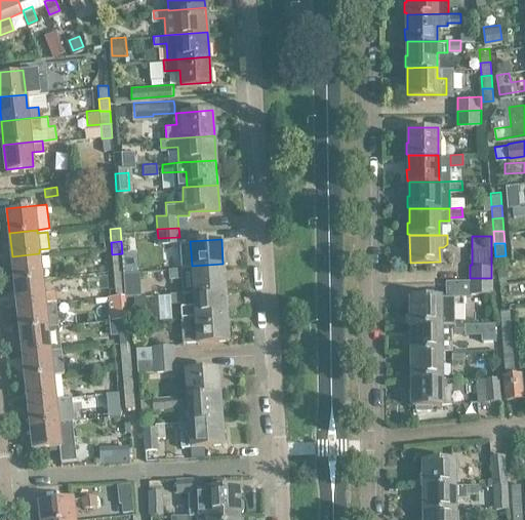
[(42,277),(39,253),(12,256),(14,280),(42,277)]
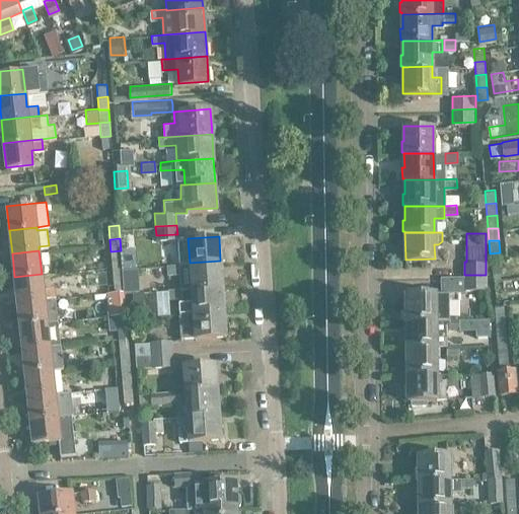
[(121,250),(110,251),(112,265),(123,264),(121,250)]
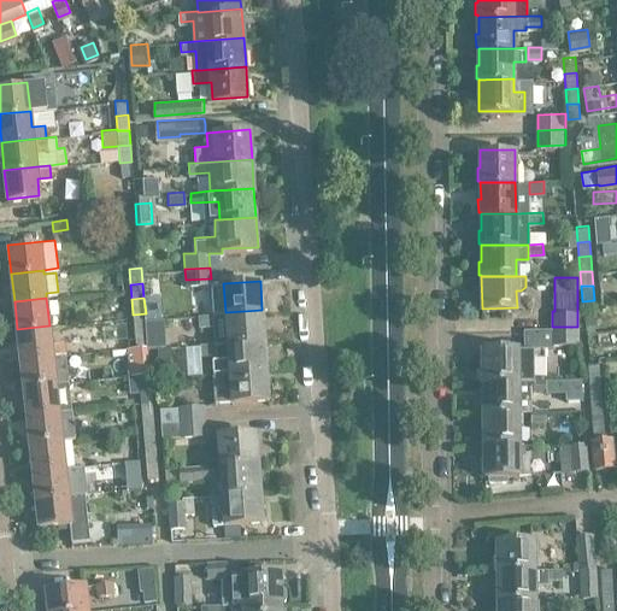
[(225,312),(213,313),(213,324),(215,342),(217,342),(228,342),(228,341),(264,339),(262,310),(225,312)]
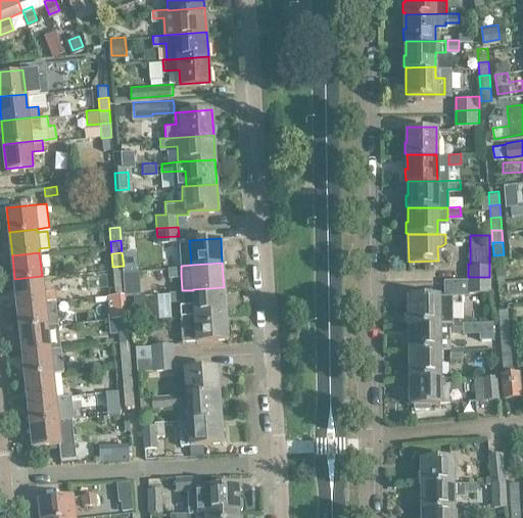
[(124,266),(112,267),(113,279),(125,278),(124,266)]
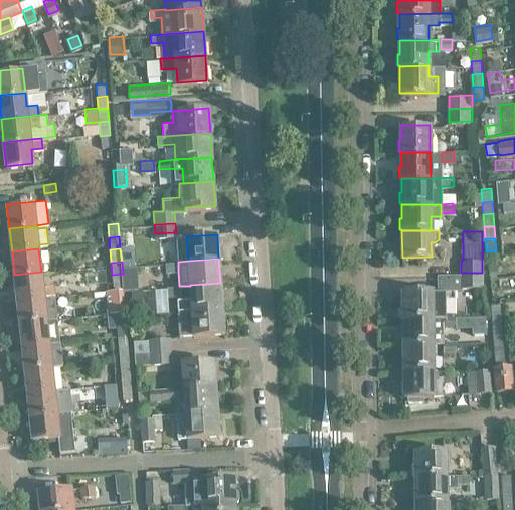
[(178,262),(166,263),(166,271),(178,271),(178,262)]
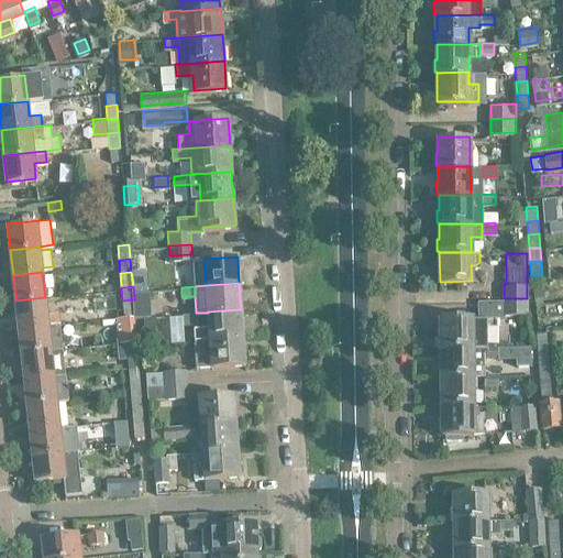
[(45,297),(15,301),(19,326),(47,323),(59,321),(59,320),(58,310),(46,312),(45,297)]
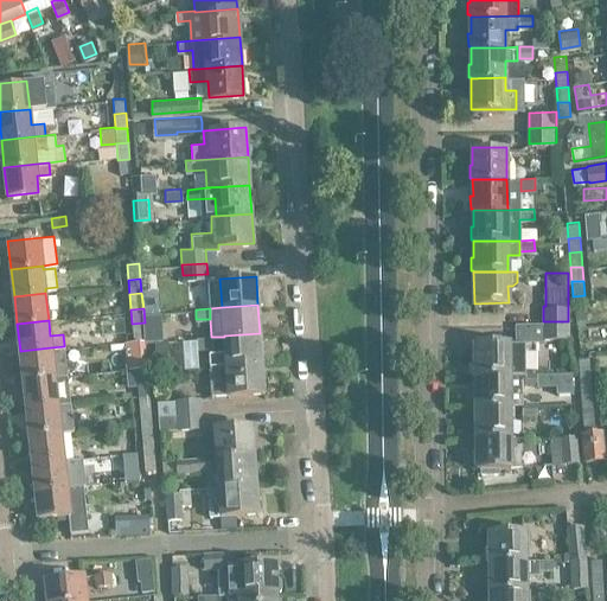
[(523,371),(522,340),(525,337),(568,337),(568,321),(543,321),(517,321),(517,340),(474,341),(474,359),(472,359),(472,371),(474,371),(474,372),(509,372),(521,372),(523,371)]
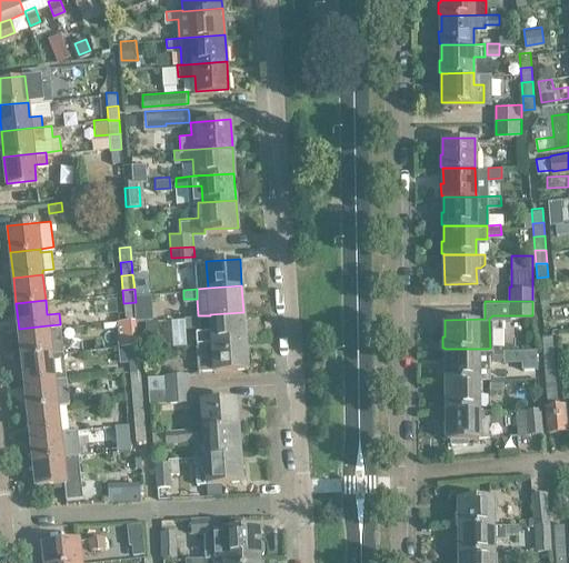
[(123,303),(126,318),(136,317),(137,317),(136,302),(123,303)]
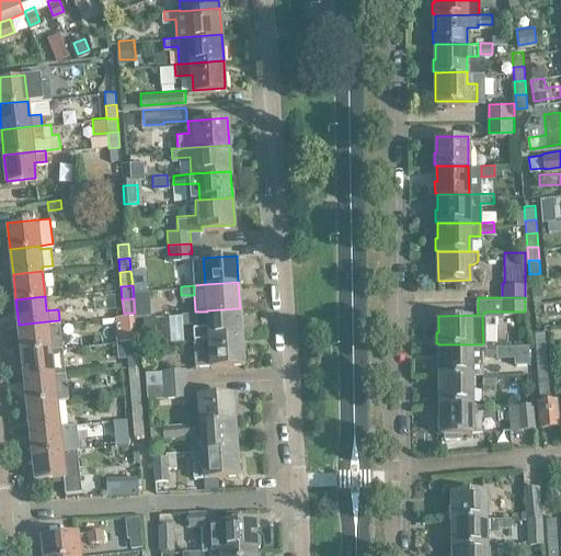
[(242,335),(240,308),(207,310),(207,311),(208,325),(194,326),(195,338),(242,335)]
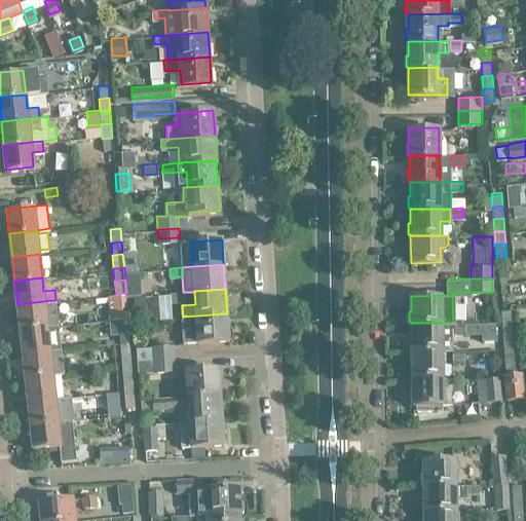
[(171,293),(172,302),(185,302),(185,292),(171,293)]
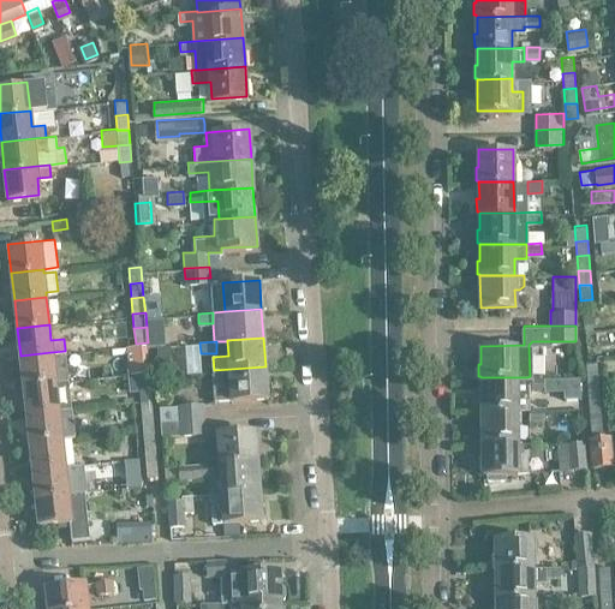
[(147,342),(136,344),(138,371),(149,370),(147,342)]
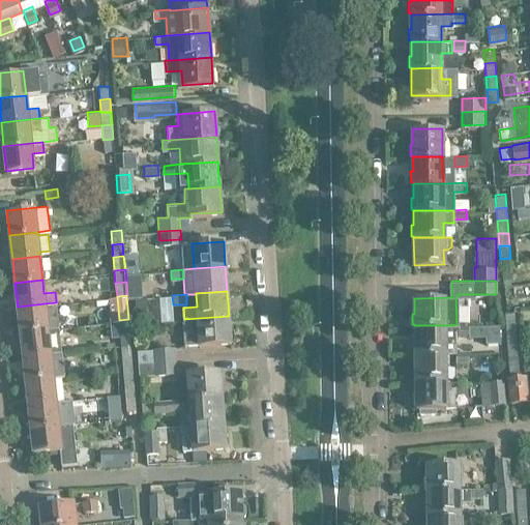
[(45,303),(18,307),(20,330),(48,327),(59,326),(56,302),(45,303)]
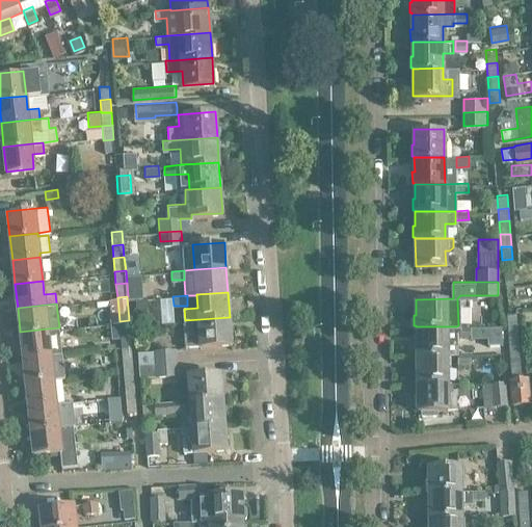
[(506,314),(507,326),(516,325),(515,313),(506,314)]
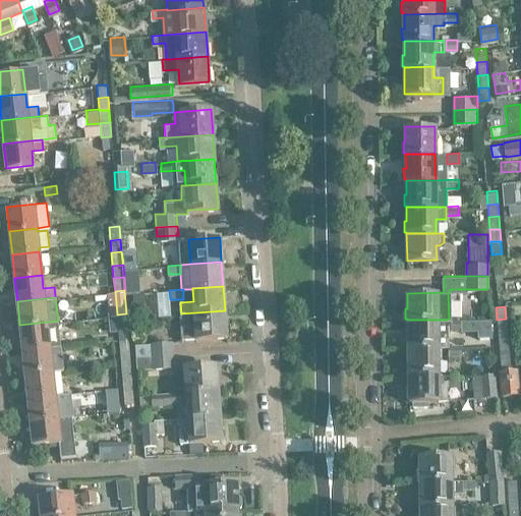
[(225,310),(181,313),(182,338),(195,337),(195,338),(226,336),(225,310)]
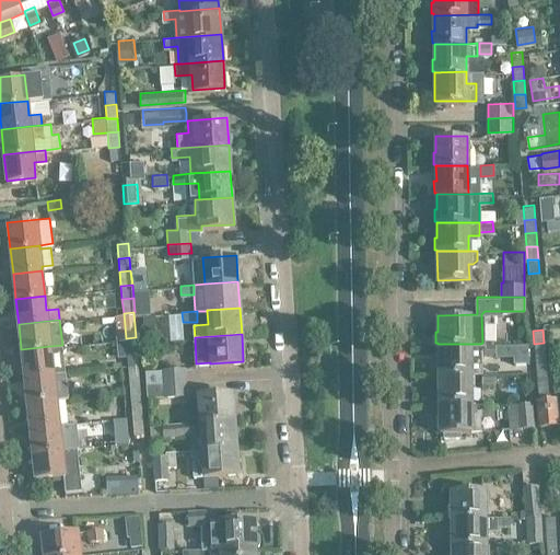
[(494,353),(494,343),(482,343),(480,344),(480,353),(494,353)]
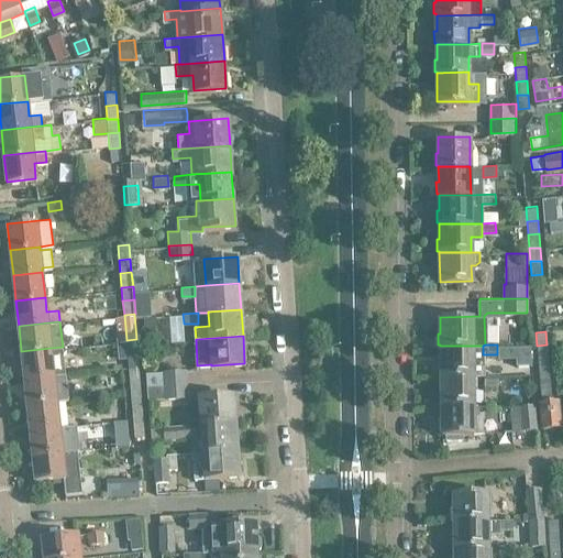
[(515,346),(516,364),(530,363),(530,345),(515,346)]
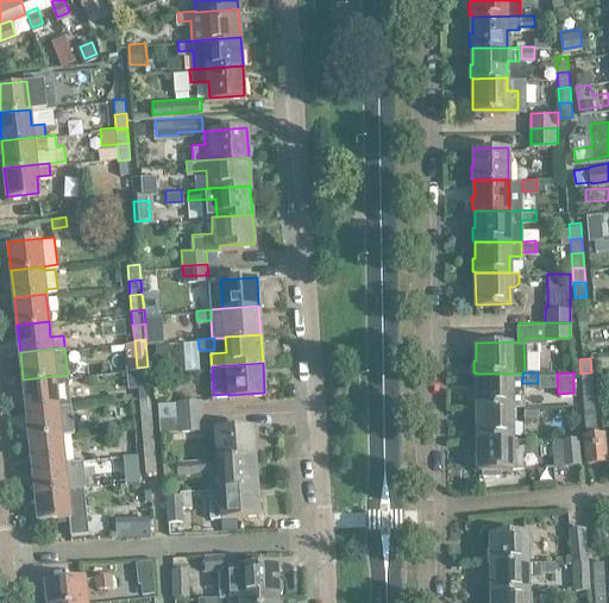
[(591,372),(581,374),(582,388),(592,387),(591,372)]
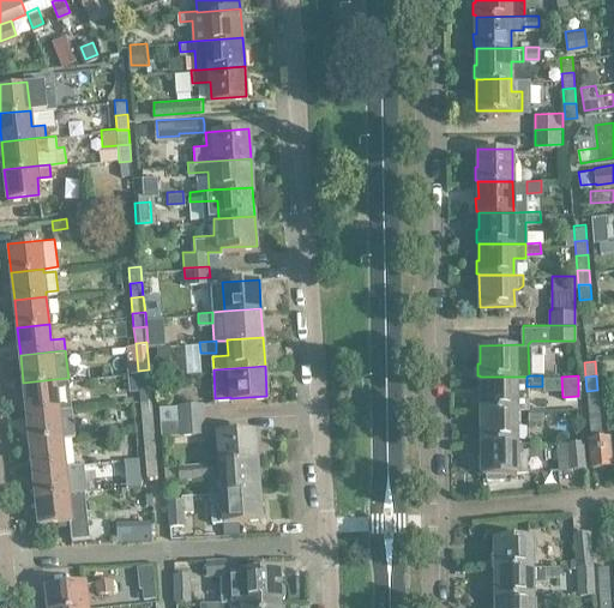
[(515,377),(480,377),(481,393),(477,395),(479,407),(481,407),(481,408),(516,408),(527,408),(528,408),(527,407),(527,386),(527,377),(515,377)]
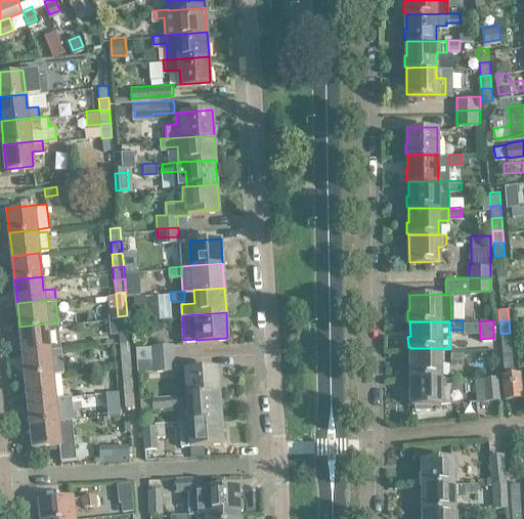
[(23,351),(49,348),(47,323),(19,327),(23,351)]
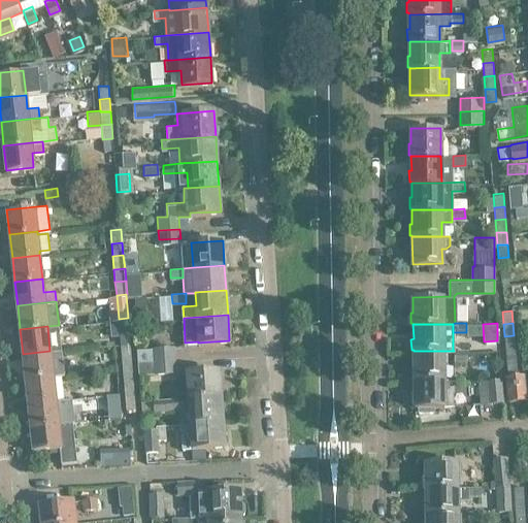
[(129,330),(120,331),(121,342),(130,341),(129,330)]
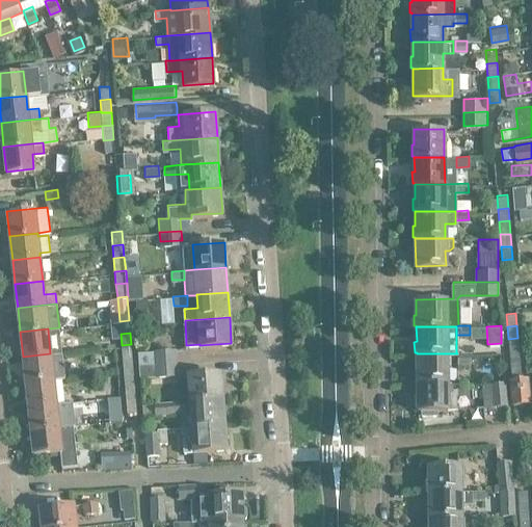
[(517,338),(508,339),(509,351),(519,350),(517,338)]
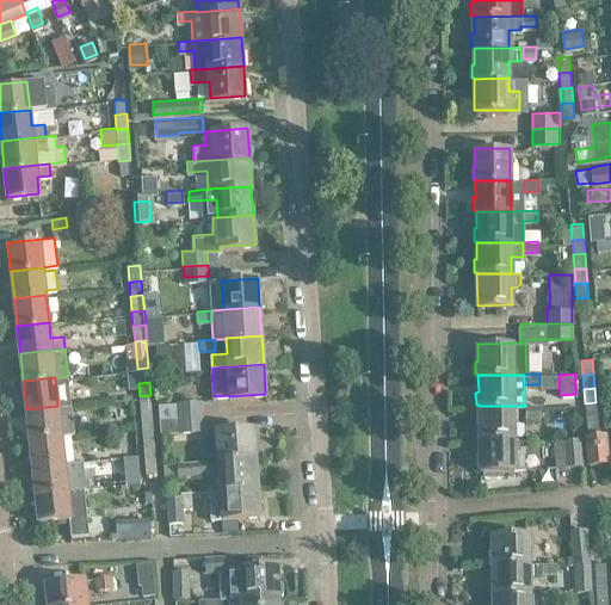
[(150,395),(140,396),(141,412),(153,411),(152,395),(150,395)]
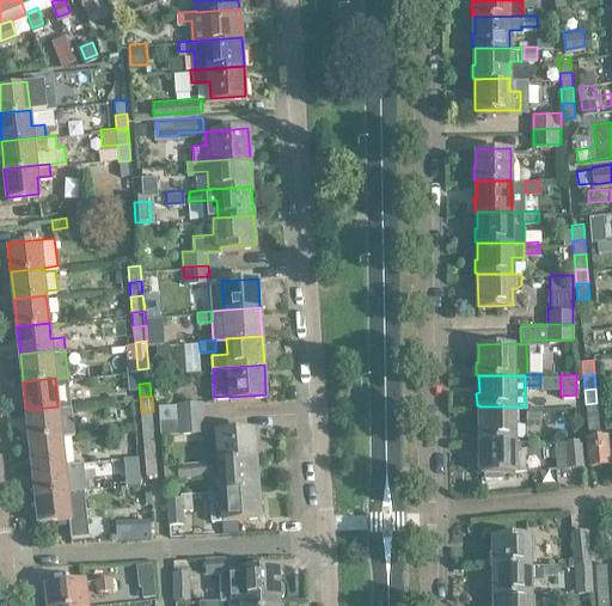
[(178,401),(178,402),(179,416),(207,415),(206,399),(178,401)]
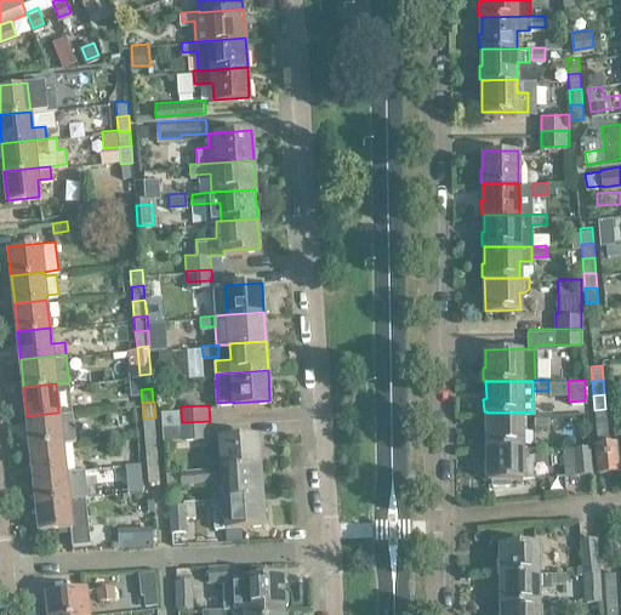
[(605,409),(594,410),(594,425),(607,423),(605,409)]
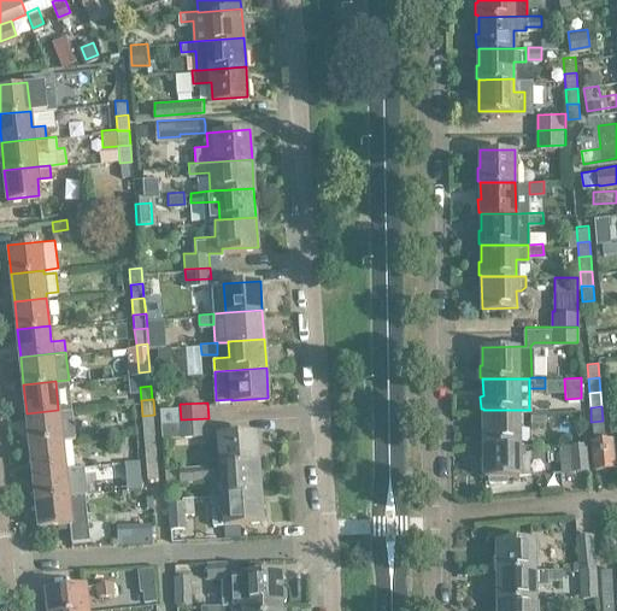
[(546,419),(546,409),(529,409),(530,410),(530,419),(546,419)]
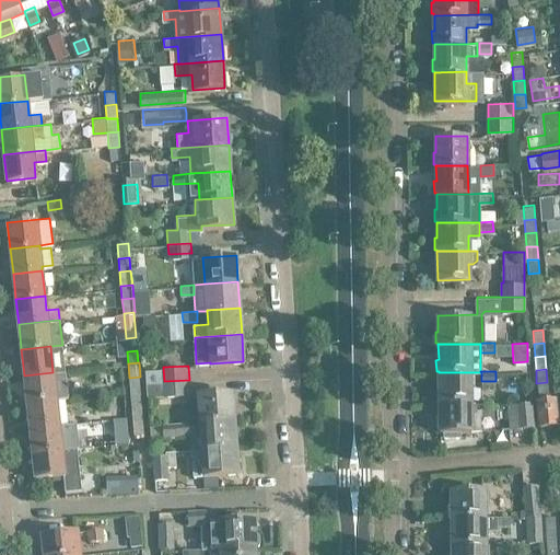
[(27,401),(56,397),(53,372),(24,376),(27,401)]
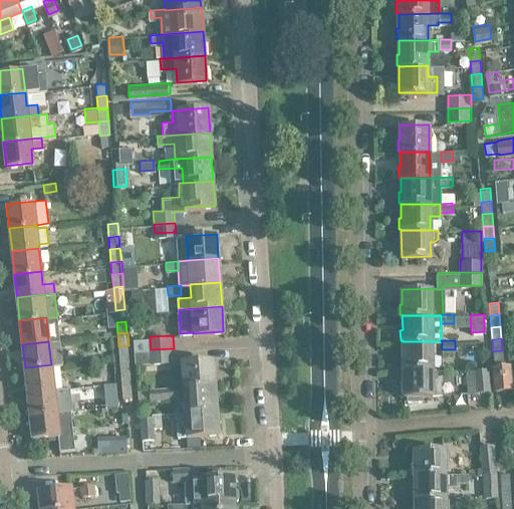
[(401,366),(403,366),(403,367),(432,367),(432,341),(403,341),(403,355),(401,355),(401,366)]
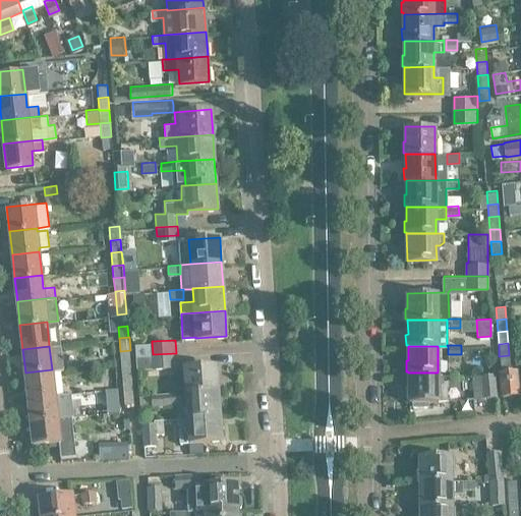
[(131,362),(130,350),(120,351),(121,363),(131,362)]
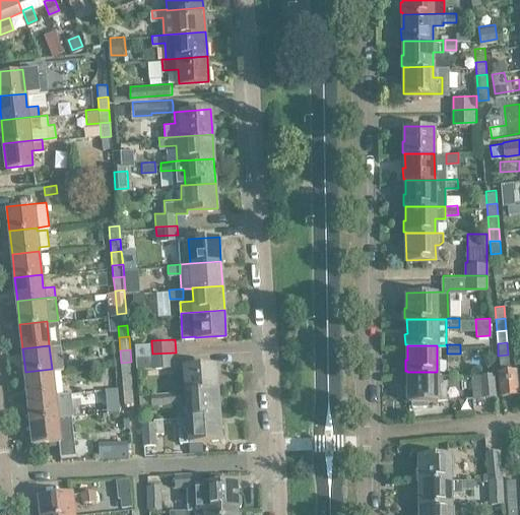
[(152,353),(153,367),(176,366),(176,352),(152,353)]
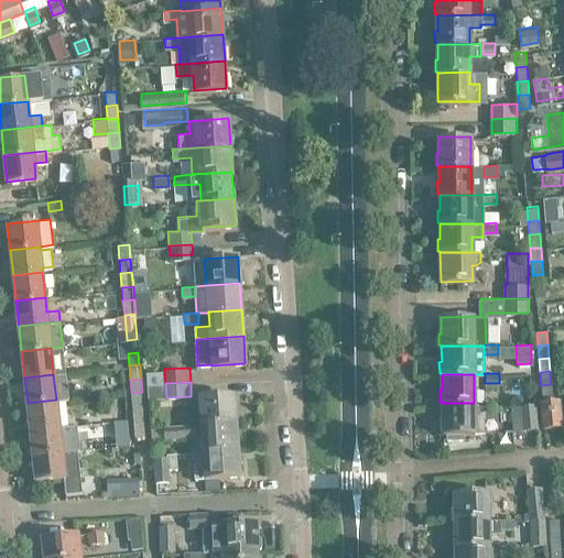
[(552,398),(551,384),(540,385),(542,400),(552,398)]
